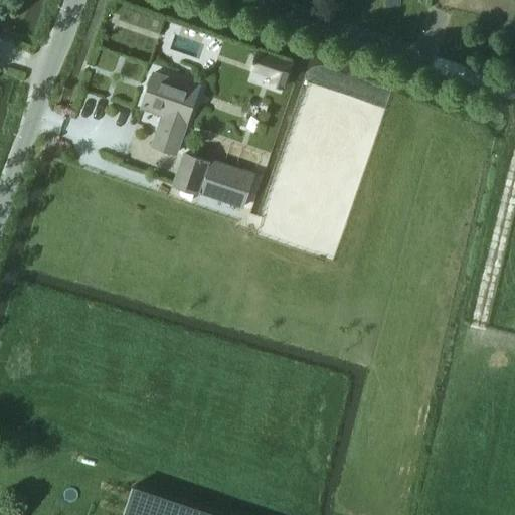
[(256,53),(251,68),(274,76),(272,83),(283,88),(291,65),(256,53)]
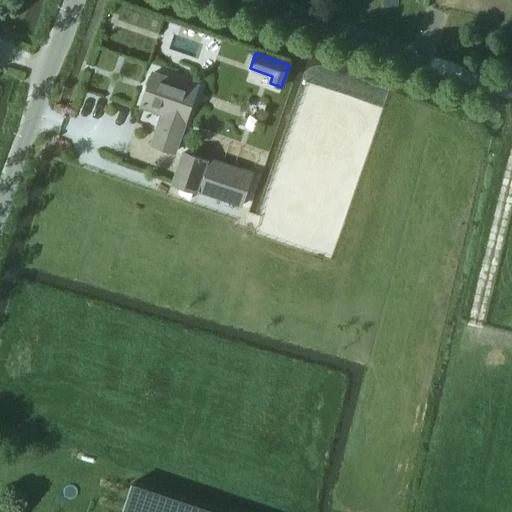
[(152,144),(175,152),(198,86),(180,79),(180,82),(153,73),(152,77),(148,77),(146,84),(148,86),(142,105),(163,112),(152,144)]
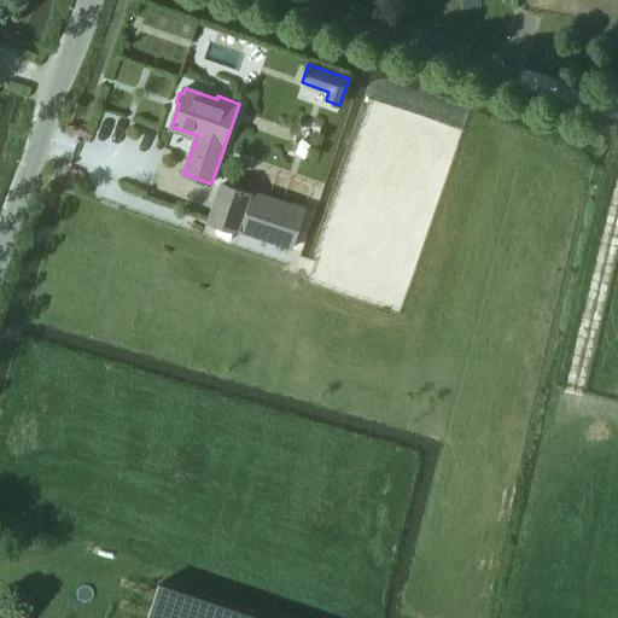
[(209,221),(237,231),(250,193),(222,184),(209,221)]
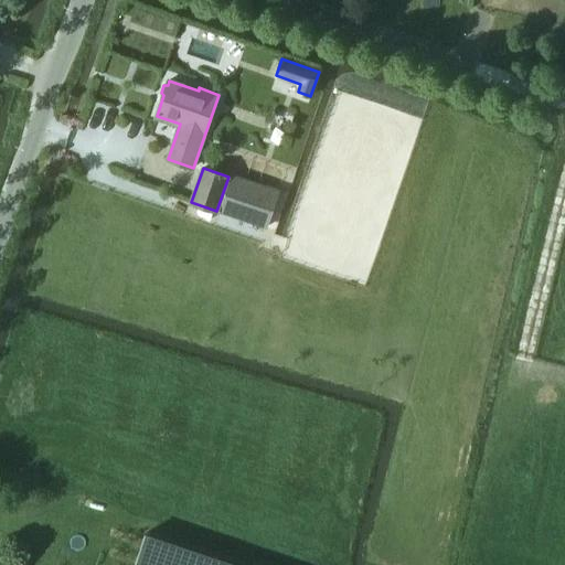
[(233,173),(220,212),(266,227),(279,190),(233,173)]
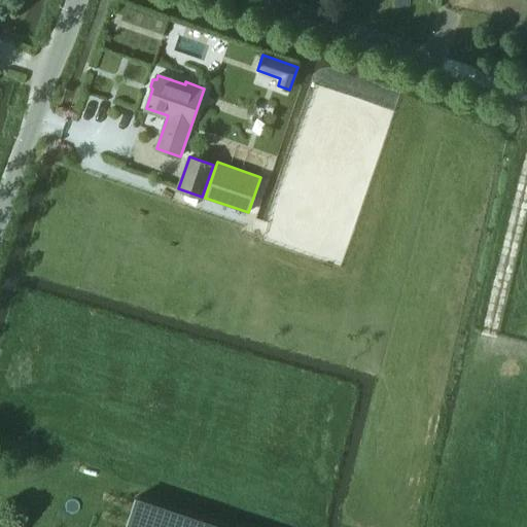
[(126,526),(226,526),(136,497),(126,526)]
